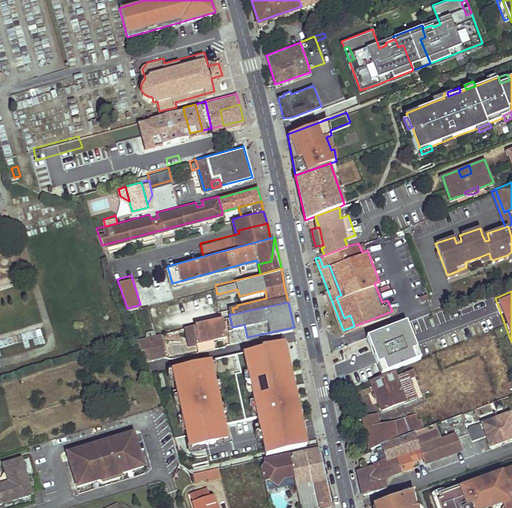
[(140,311),(138,305),(127,308),(129,314),(140,311)]
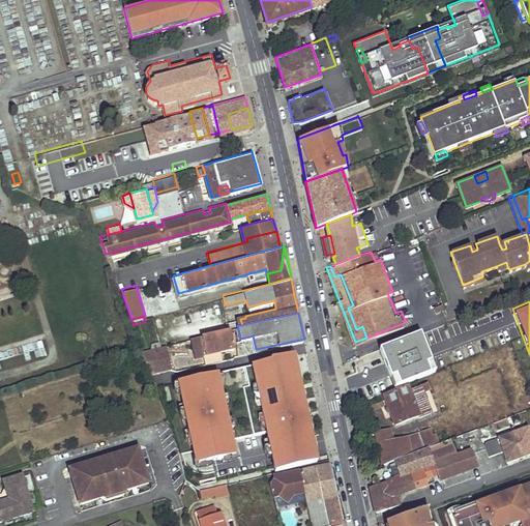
[(234,346),(230,327),(190,335),(193,347),(203,345),(205,352),(202,353),(204,361),(222,357),(219,350),(234,346)]
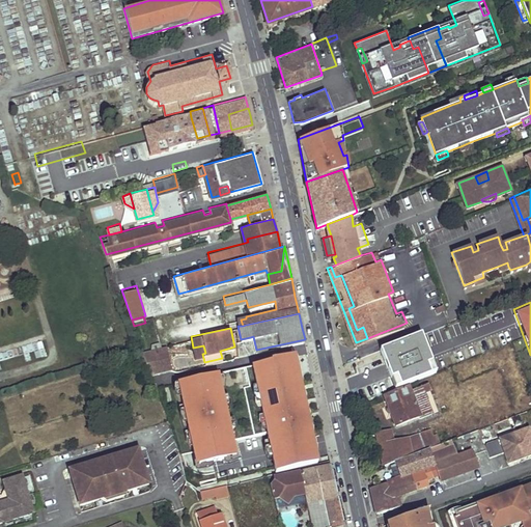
[(380,347),(394,385),(435,369),(420,332),(380,347)]
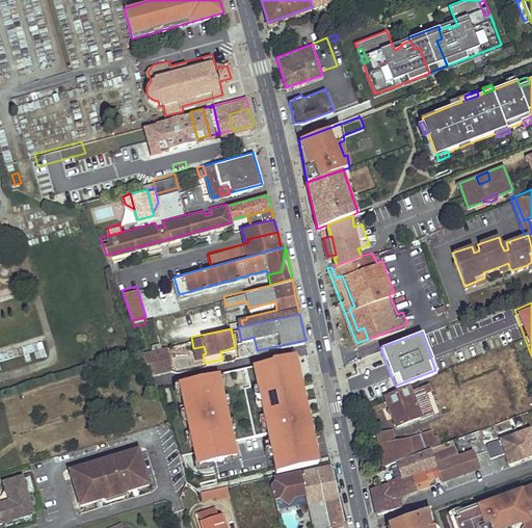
[(171,369),(165,344),(159,345),(165,370),(171,369)]
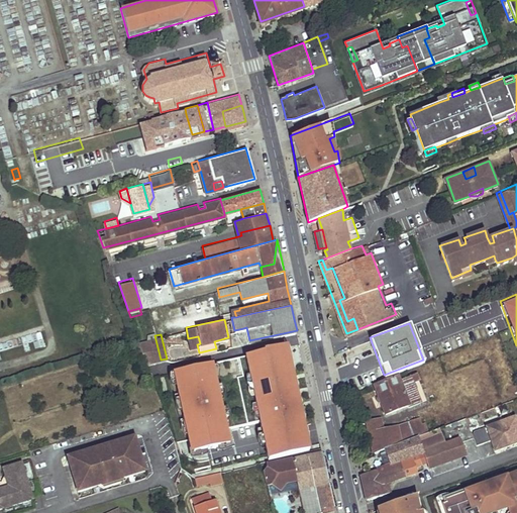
[(161,360),(154,335),(138,340),(146,364),(161,360)]
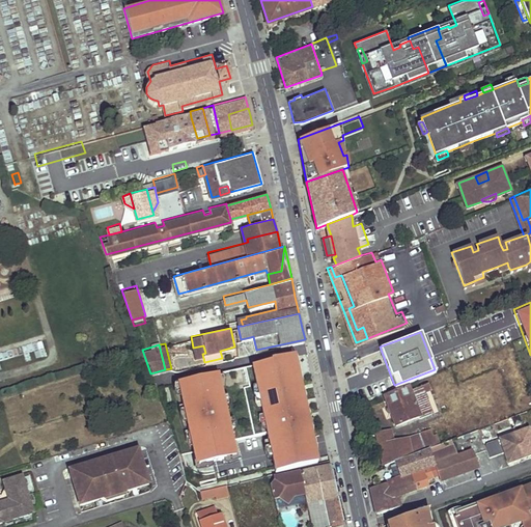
[(205,353),(203,345),(193,348),(195,355),(202,354),(205,353)]
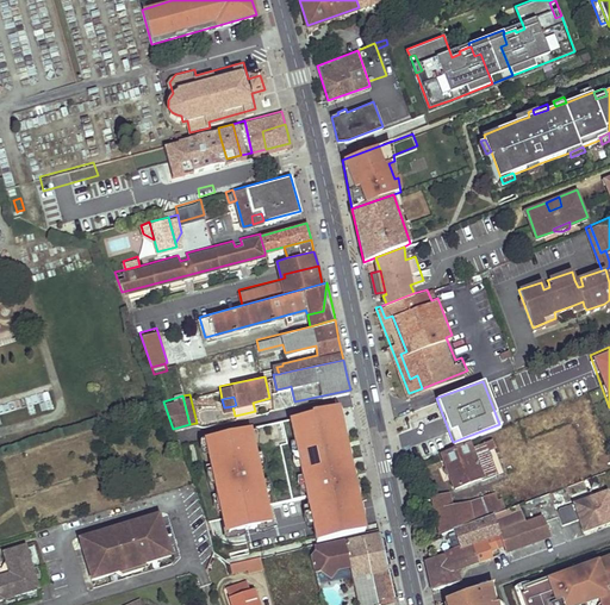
[(343,409),(290,418),(318,544),(371,534),(343,409)]
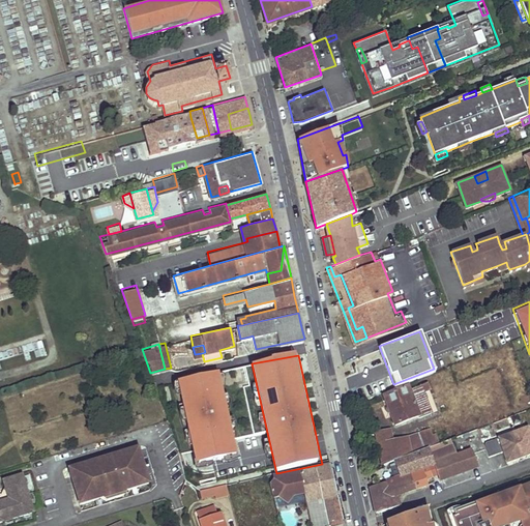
[(235,453),(216,370),(176,379),(195,461),(235,453)]
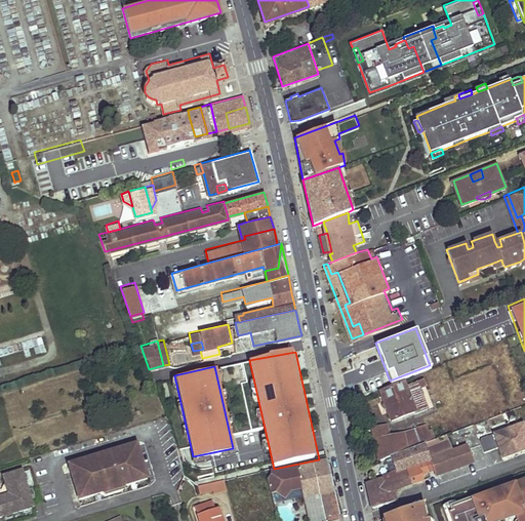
[(407,384),(405,379),(380,389),(392,417),(415,409),(416,410),(435,404),(425,377),(407,384)]
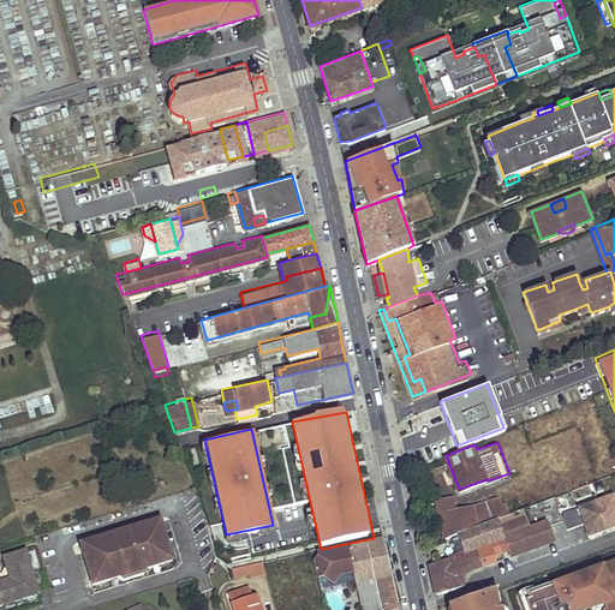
[(614,492),(596,500),(607,528),(614,525),(614,492)]
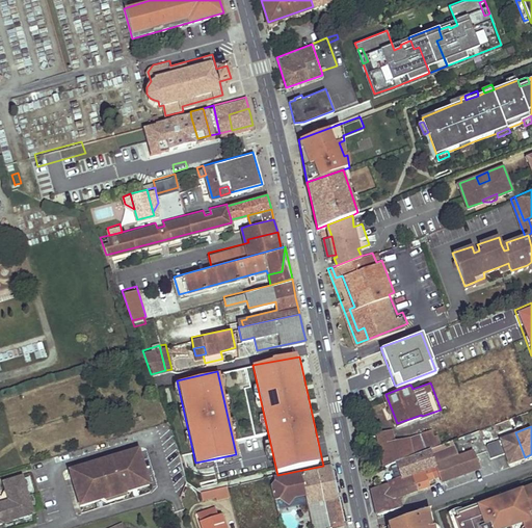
[(434,433),(432,428),(394,440),(391,429),(378,432),(386,464),(396,459),(430,446),(442,442),(439,432),(434,433)]
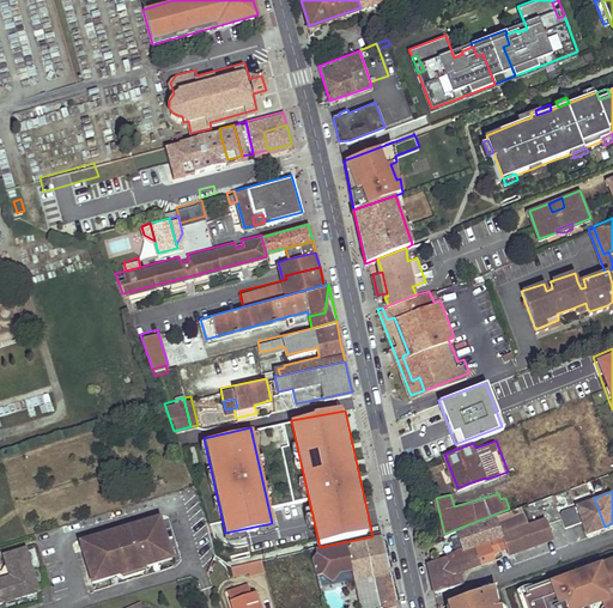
[(605,527),(594,498),(563,510),(562,512),(566,527),(583,521),(588,533),(605,527)]
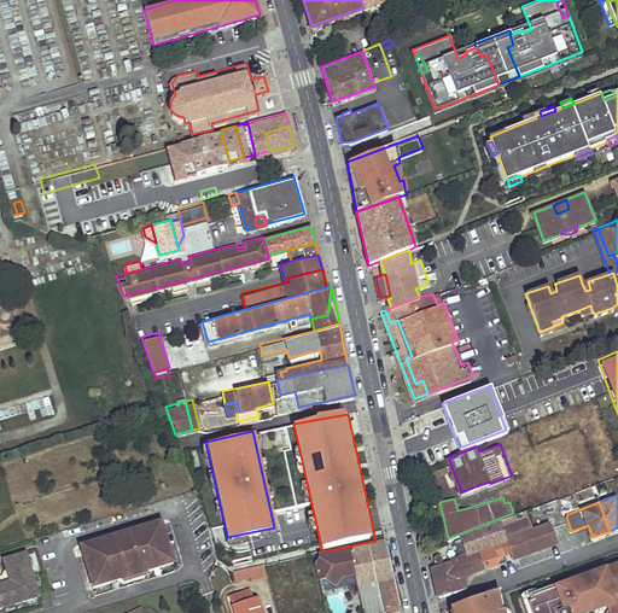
[(513,513),(500,518),(512,549),(514,556),(557,542),(551,518),(534,523),(528,507),(513,513)]
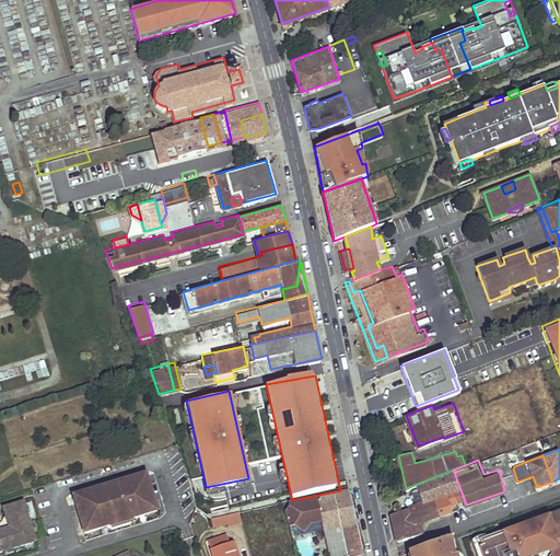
[(154,502),(144,470),(117,478),(118,482),(109,484),(113,495),(104,497),(101,486),(100,484),(72,493),(82,524),(98,520),(101,525),(106,523),(112,525),(131,520),(132,514),(139,513),(138,508),(154,502)]
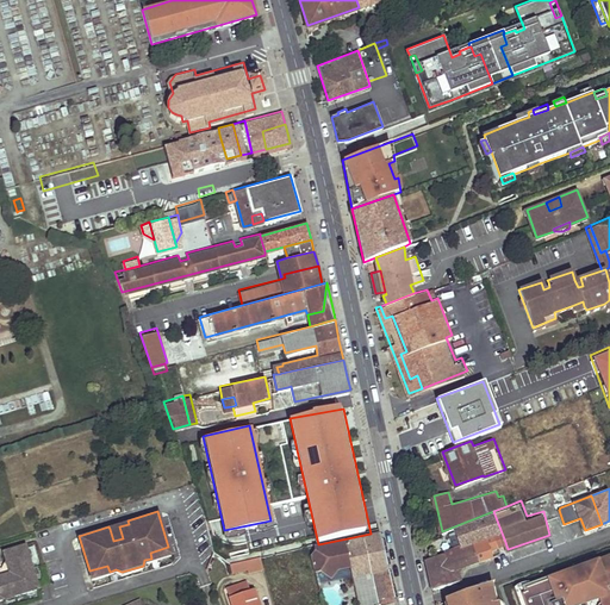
[(473,541),(479,559),(493,554),(491,548),(505,542),(493,511),(454,526),(461,544),(461,546),(473,541)]
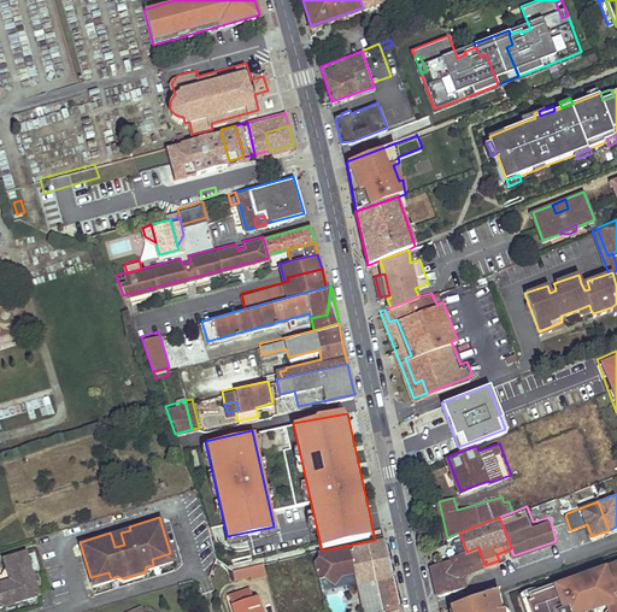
[(121,533),(111,535),(115,547),(124,545),(121,533)]
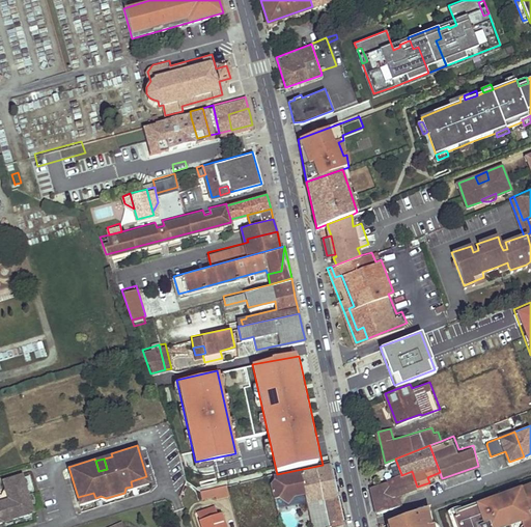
[(337,491),(331,463),(323,465),(277,474),(274,475),(275,479),(271,484),(275,497),(280,496),(288,502),(292,496),(305,493),(307,501),(309,500),(313,526),(342,526),(341,524),(344,523),(337,491)]
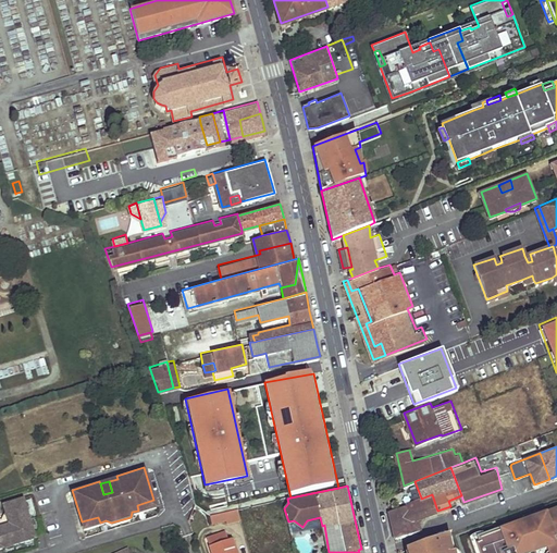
[(390,508),(392,520),(408,516),(409,519),(418,517),(437,511),(432,494),(421,499),(421,498),(390,508)]
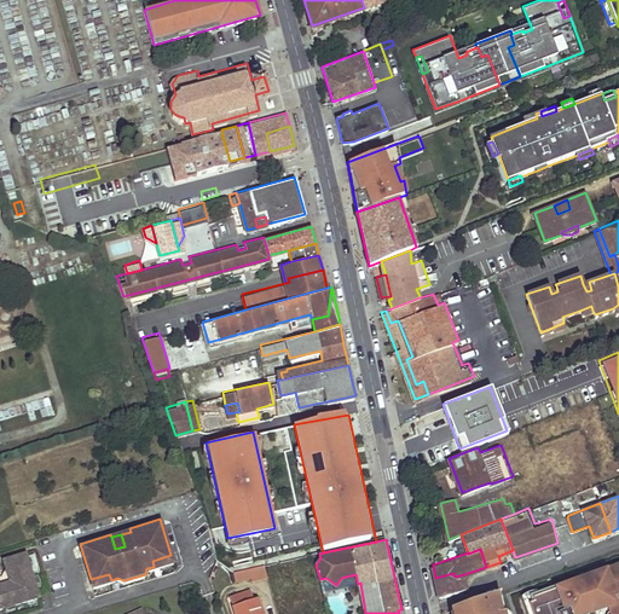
[(0,604),(39,594),(24,550),(3,556),(6,567),(7,573),(7,574),(15,577),(13,580),(6,579),(0,580),(0,604)]
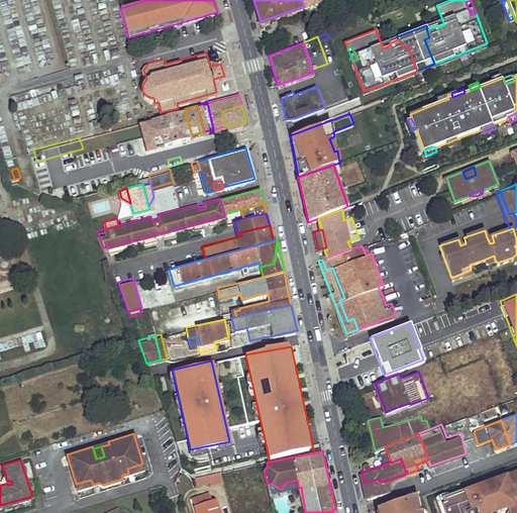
[(127,469),(128,474),(144,469),(142,464),(127,469)]
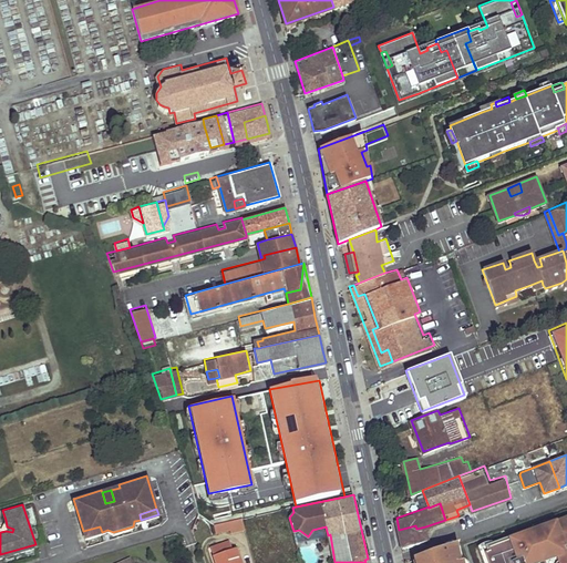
[(241,514),(227,518),(230,528),(230,530),(245,526),(241,514)]
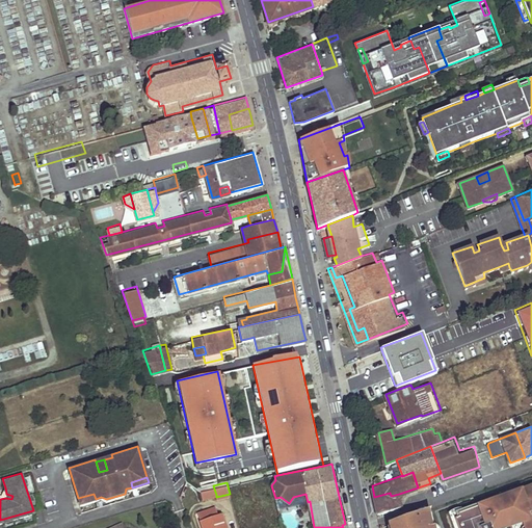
[(213,485),(201,489),(203,498),(216,495),(213,485)]
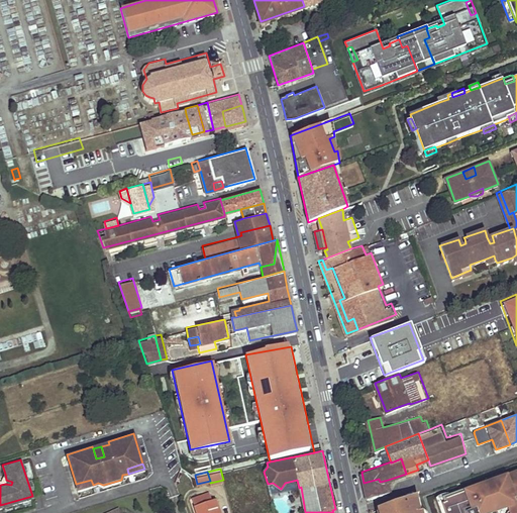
[(516,512),(516,473),(509,476),(511,479),(508,480),(506,477),(492,482),(493,484),(481,488),(480,486),(464,491),(467,496),(462,497),(460,493),(444,498),(445,502),(441,503),(444,512),(490,512),(495,511),(508,507),(510,512),(516,512)]
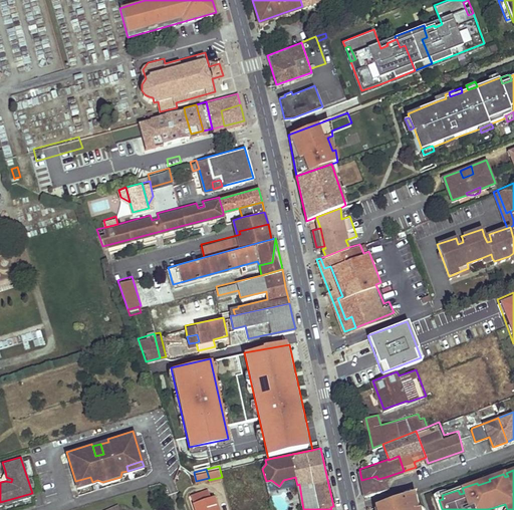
[(6,476),(5,471),(2,472),(1,473),(0,474),(0,482),(5,481),(11,482),(12,479),(6,477),(6,476)]
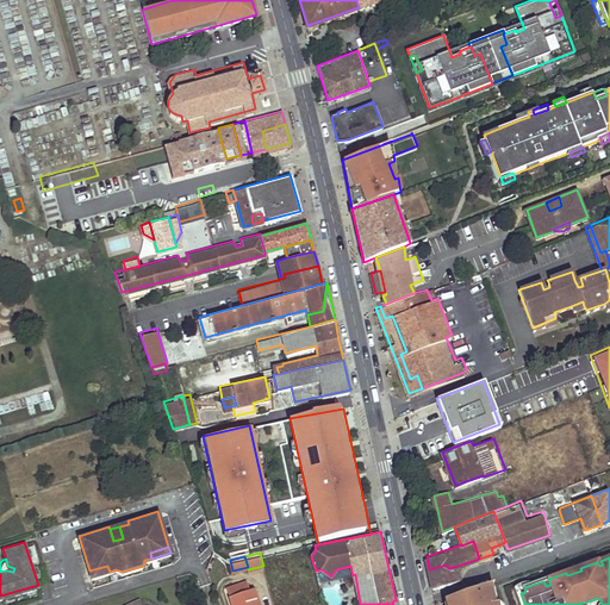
[(461,578),(458,566),(448,568),(447,565),(429,569),(434,586),(461,578)]
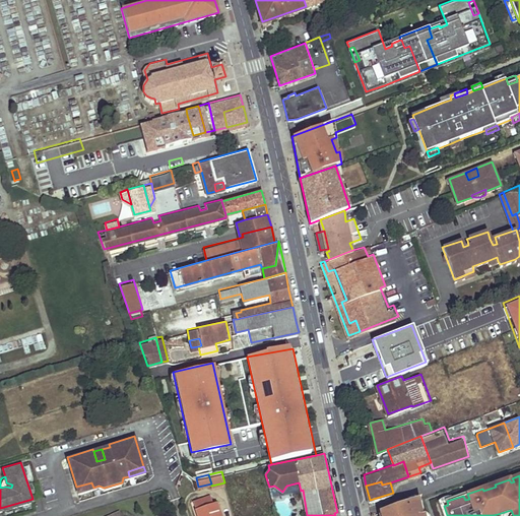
[(91,482),(76,487),(77,492),(93,488),(91,482)]
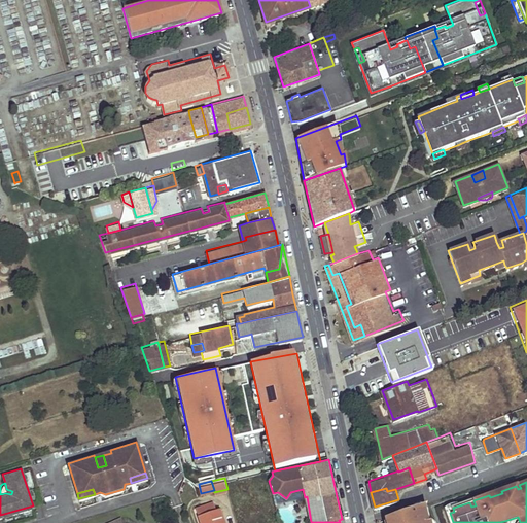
[(216,508),(214,500),(196,507),(201,522),(223,522),(218,508),(216,508)]
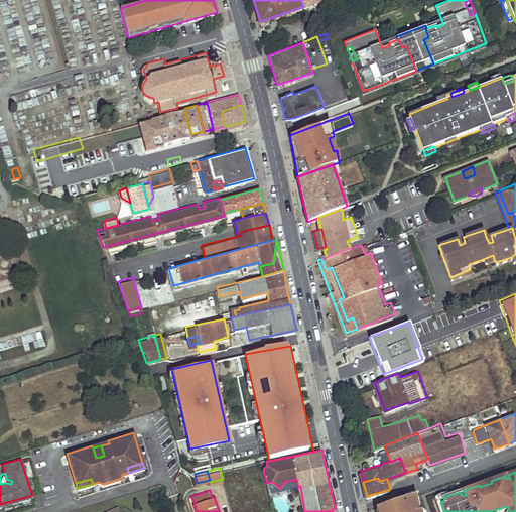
[(417,492),(408,495),(411,511),(421,509),(417,492)]
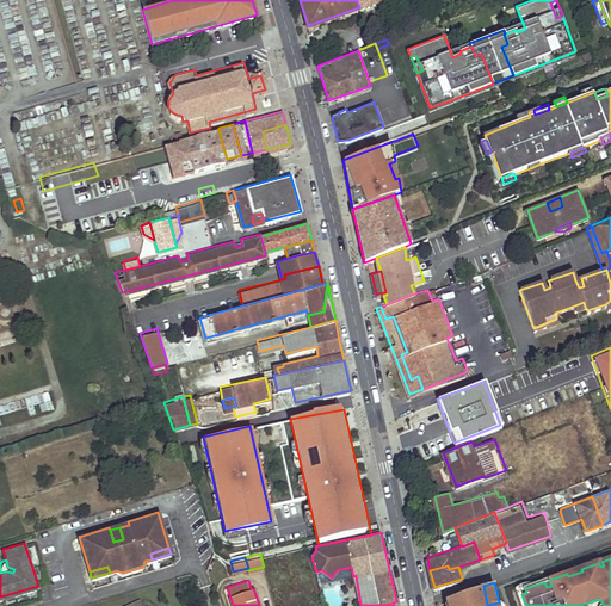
[(483,586),(446,599),(446,605),(499,605),(499,603),(487,605),(483,586)]
